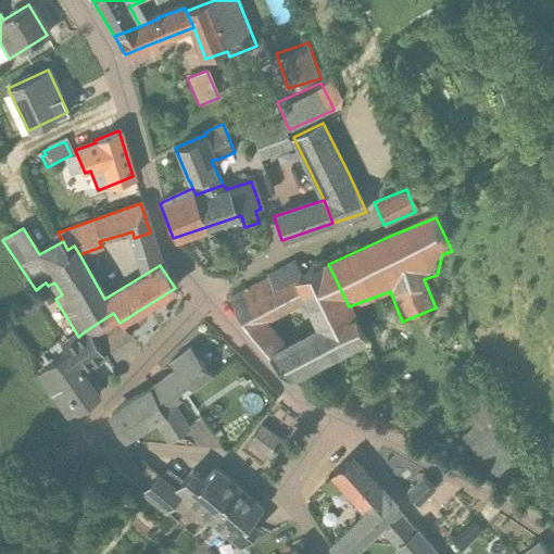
[(229,298),(235,310),(302,276),(294,262),(265,277),(266,278),(246,290),(244,287),(242,288),(243,291),(229,298)]
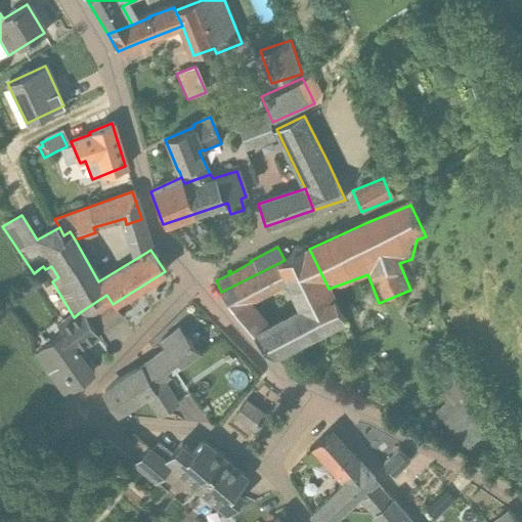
[(221,292),(219,293),(272,355),(344,319),(338,308),(329,289),(309,249),(285,260),(221,292)]
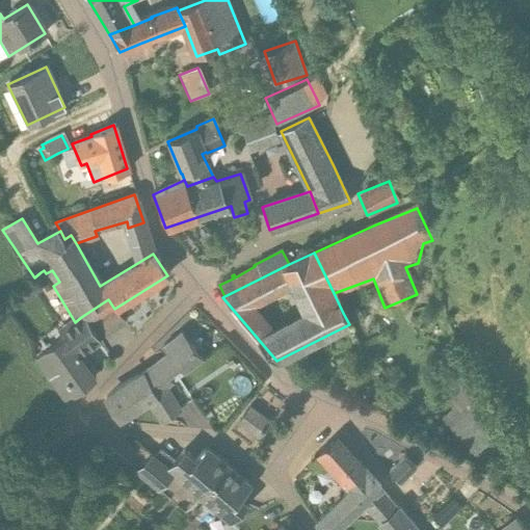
[(41,272),(34,277),(33,277),(35,281),(3,307),(10,317),(43,290),(45,293),(52,288),(41,272)]
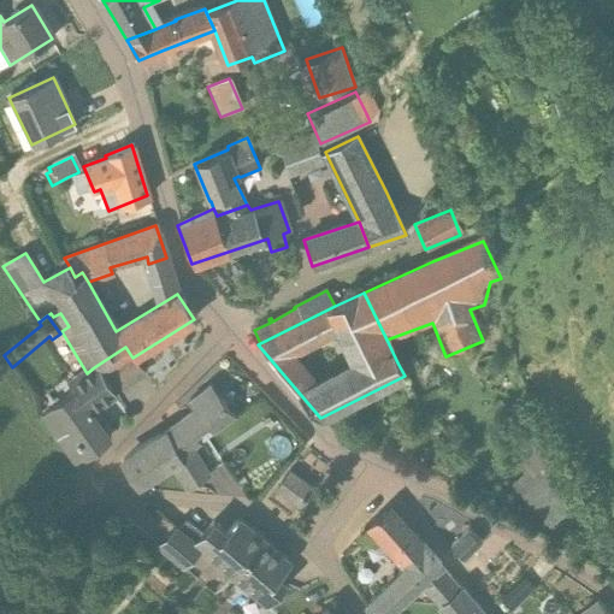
[(110,393),(107,390),(98,373),(37,417),(54,441),(53,441),(55,443),(57,442),(55,441),(65,432),(86,458),(108,438),(86,408),(110,393)]
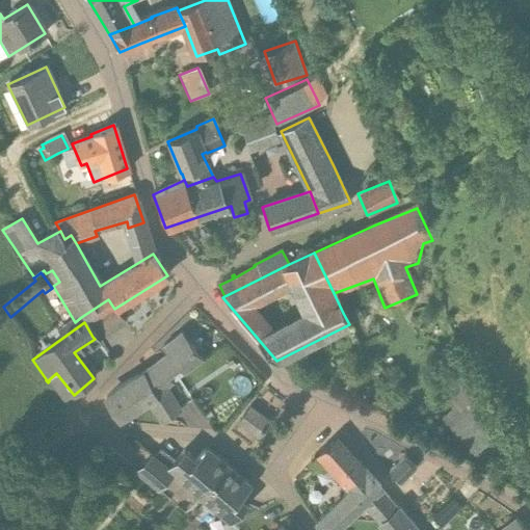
[(143,371),(143,373),(154,390),(201,360),(180,332),(161,346),(167,353),(143,371)]
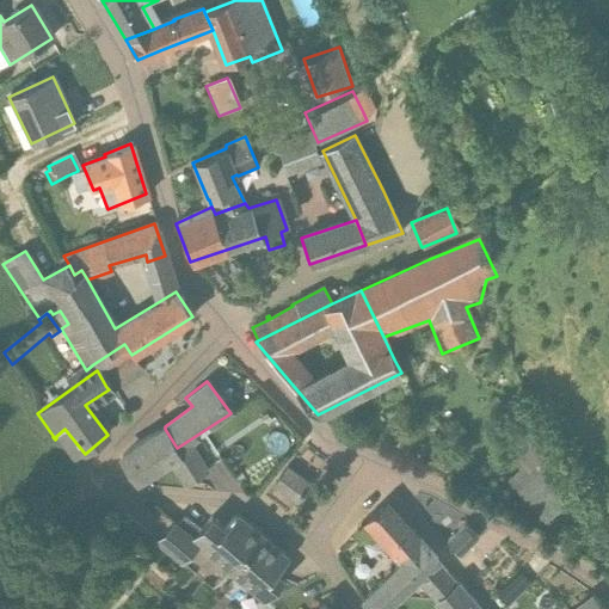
[(177,448),(165,429),(161,431),(139,442),(121,457),(136,481),(168,461),(183,484),(219,460),(203,436),(179,451),(177,448)]
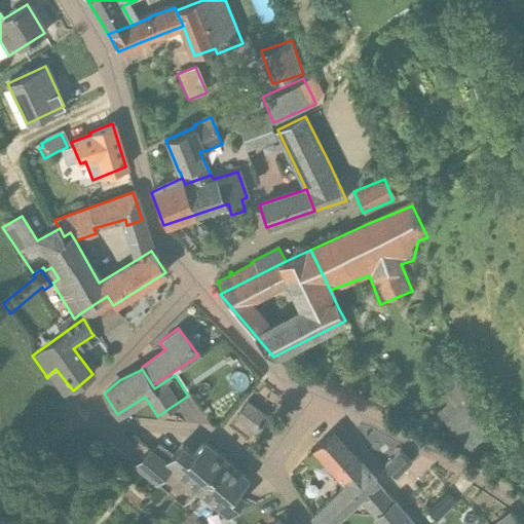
[(254,432),(264,418),(246,404),(235,418),(254,432)]
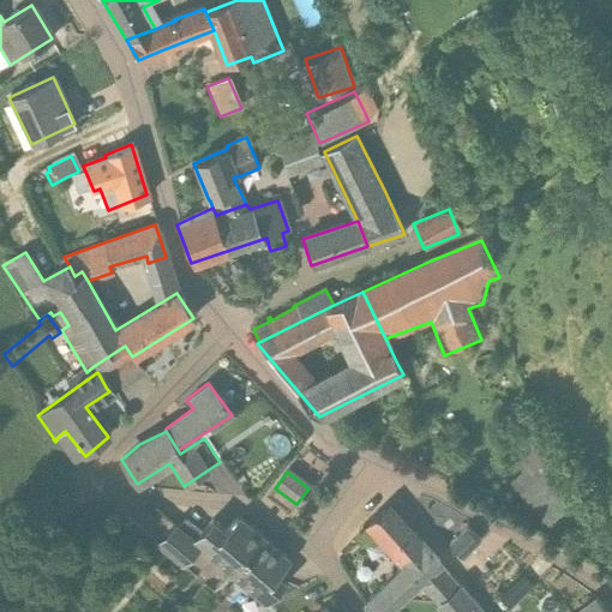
[(365,523),(399,563),(420,543),(387,504),(365,523)]
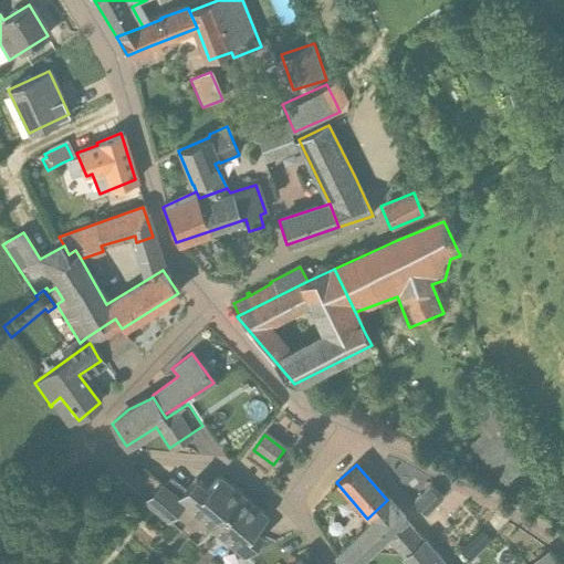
[(210,530),(240,497),(218,477),(206,491),(194,481),(185,491),(177,500),(176,500),(184,507),(210,530)]
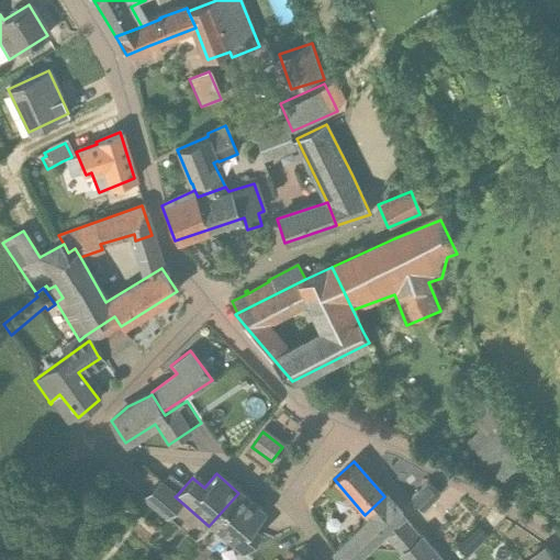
[(176,496),(183,488),(168,474),(160,483),(163,485),(176,496)]
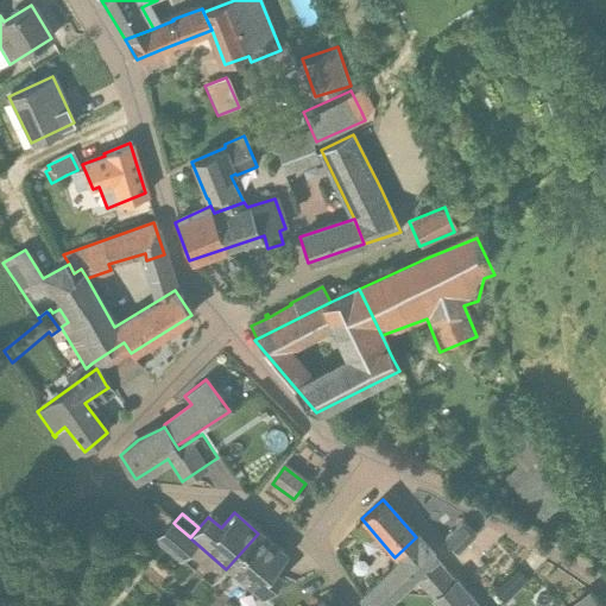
[(197,544),(189,537),(190,537),(176,525),(174,523),(171,521),(150,545),(177,568),(197,544)]
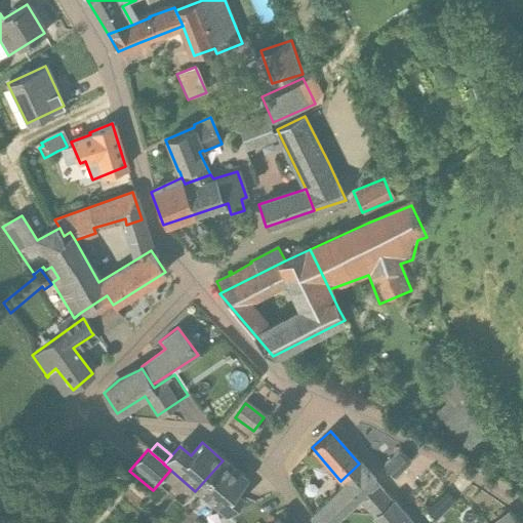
[(394,477),(409,463),(397,451),(383,466),(394,477)]
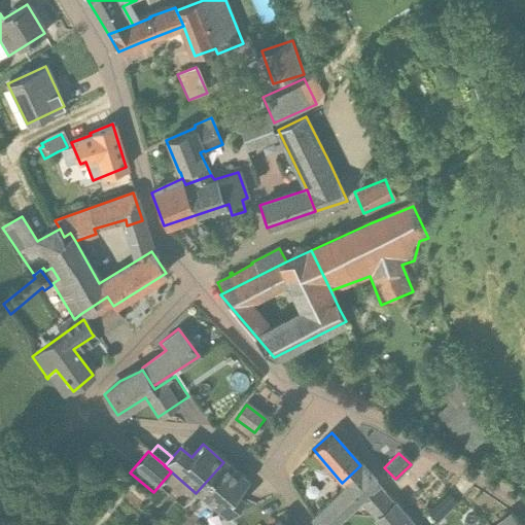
[(246,481),(223,462),(196,493),(226,519),(243,500),(235,494),(246,481)]
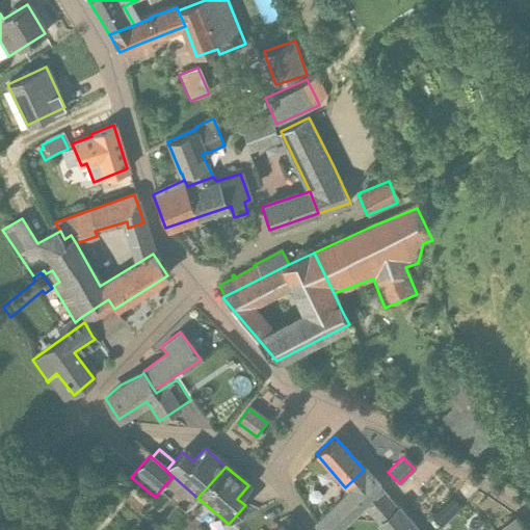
[(388,500),(378,488),(379,487),(364,470),(345,487),(347,491),(313,524),(318,529),(335,529),(361,506),(377,526),(379,524),(379,523),(396,509),(395,508),(388,500)]
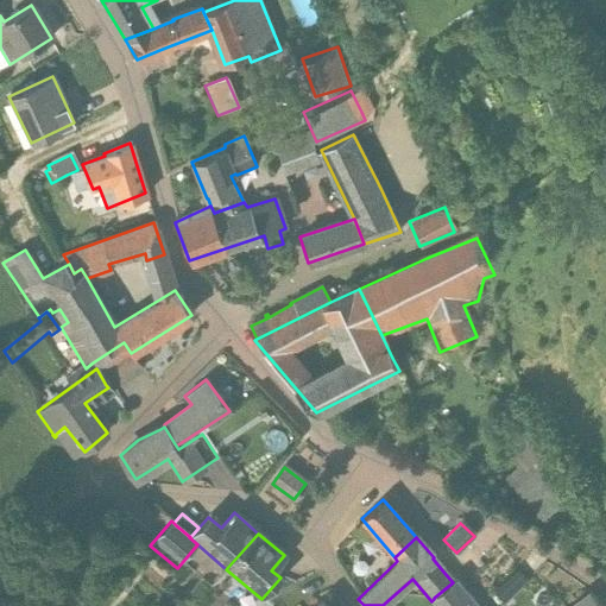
[(509,600),(525,584),(515,572),(497,588),(509,600)]
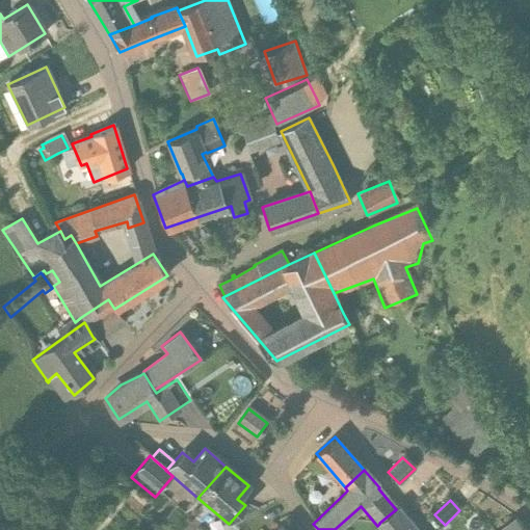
[(396,509),(379,523),(379,524),(385,529),(414,529),(396,507),(395,508),(396,509)]
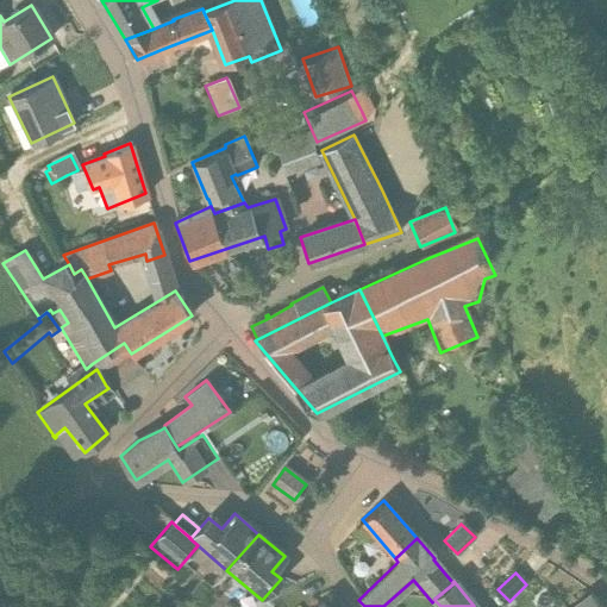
[(600,606),(590,595),(575,606),(600,606)]
